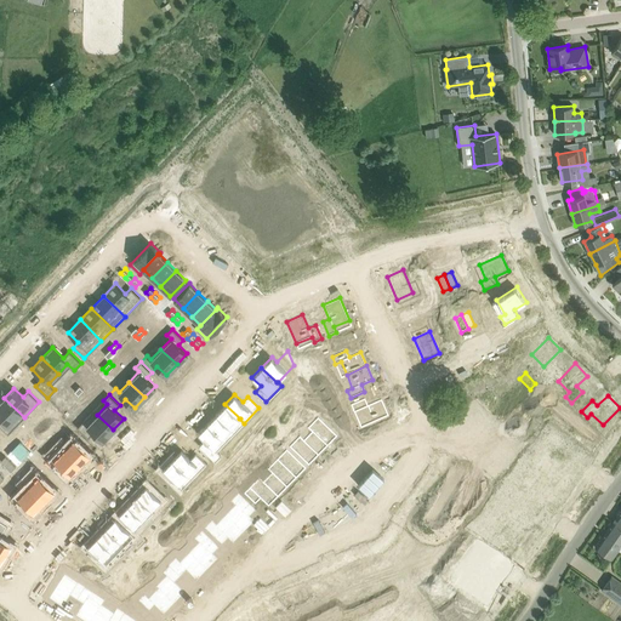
[(4,398),(0,400),(0,415),(3,417),(0,420),(0,425),(9,433),(24,417),(4,398)]
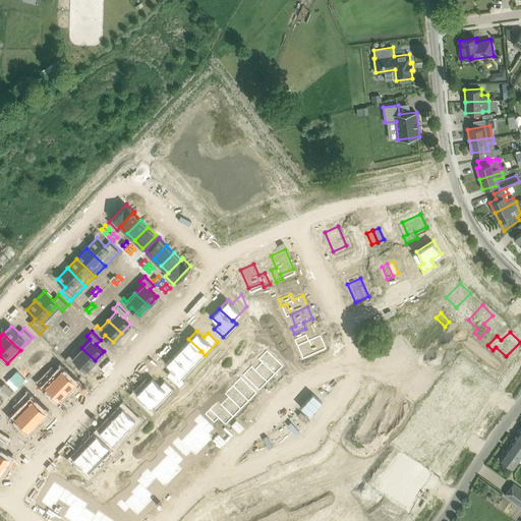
[(306,334),(294,339),(297,346),(301,344),(307,356),(326,348),(320,335),(308,340),(306,334)]
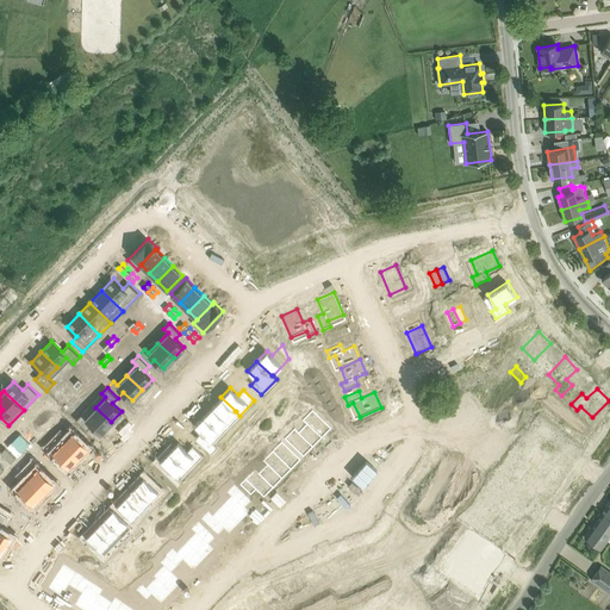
[(49,399),(53,402),(57,408),(62,403),(54,394),(49,399)]
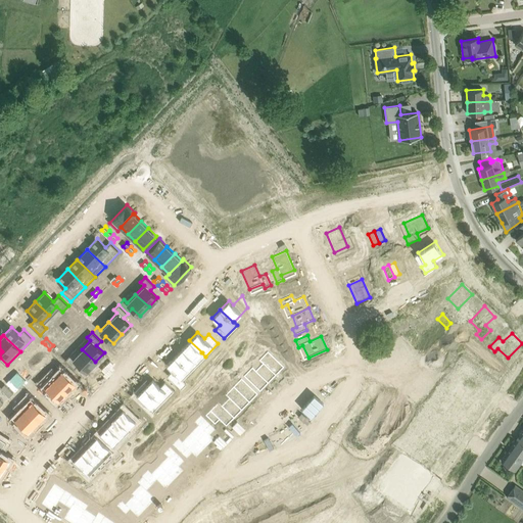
[(250,339),(245,345),(248,348),(253,342),(250,339)]
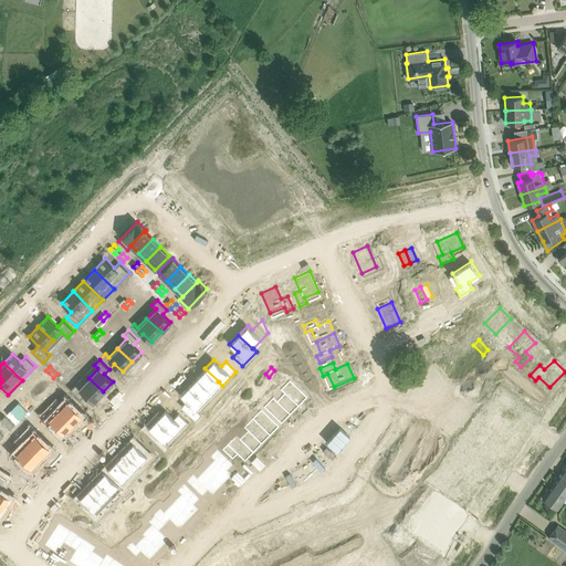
[(205,368),(197,377),(210,390),(211,389),(218,381),(219,381),(205,368)]
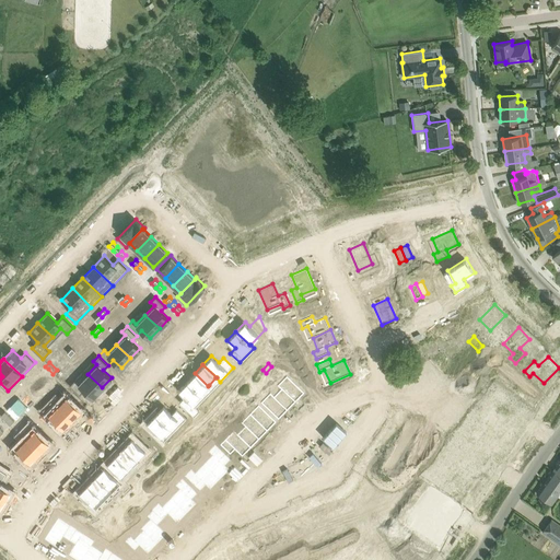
[(263,370),(257,375),(259,378),(266,373),(263,370)]
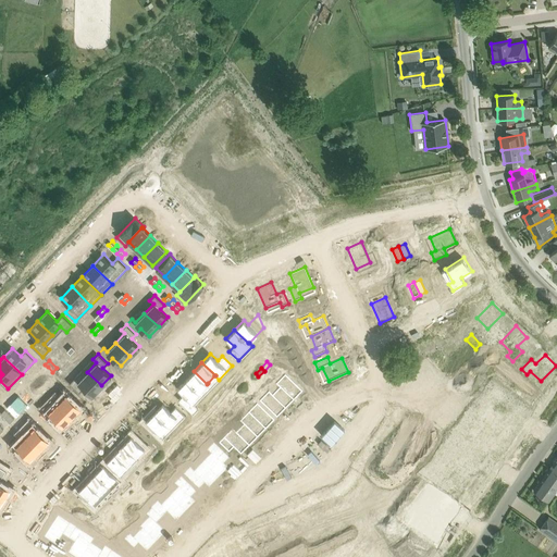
[(194,371),(185,379),(202,396),(211,387),(208,383),(207,384),(194,371)]
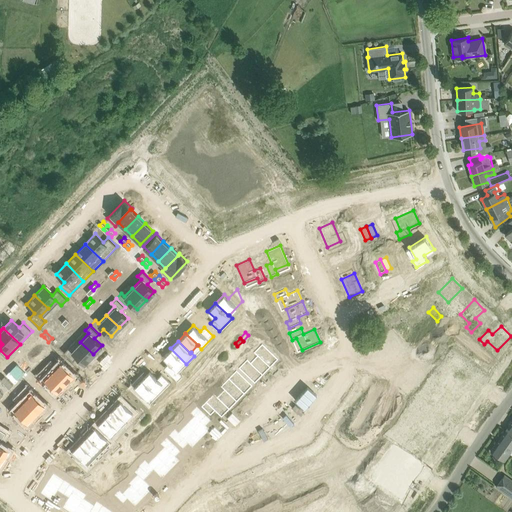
[(68,347),(63,352),(72,361),(77,356),(84,364),(93,354),(80,342),(72,350),(68,347)]
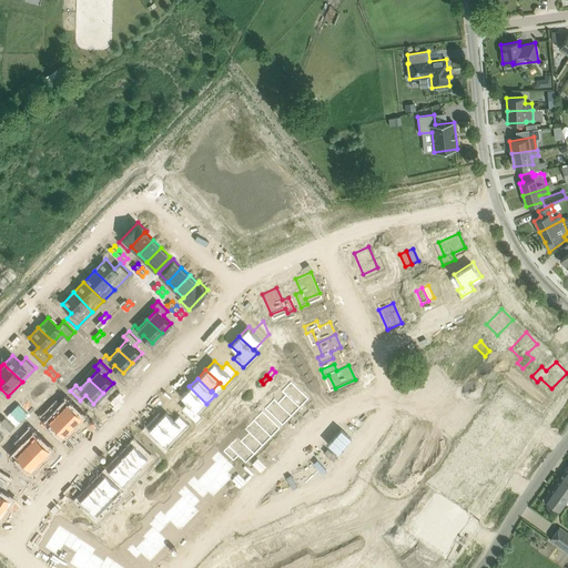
[(295,385),(286,394),(300,407),(308,398),(295,385)]
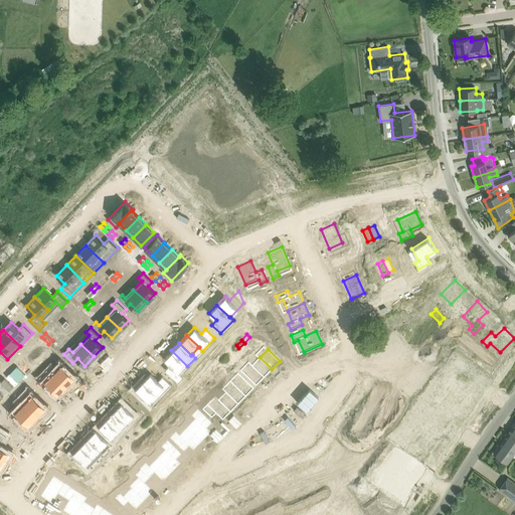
[(171,350),(164,359),(169,364),(164,369),(178,383),(184,377),(180,373),(187,366),(171,350)]
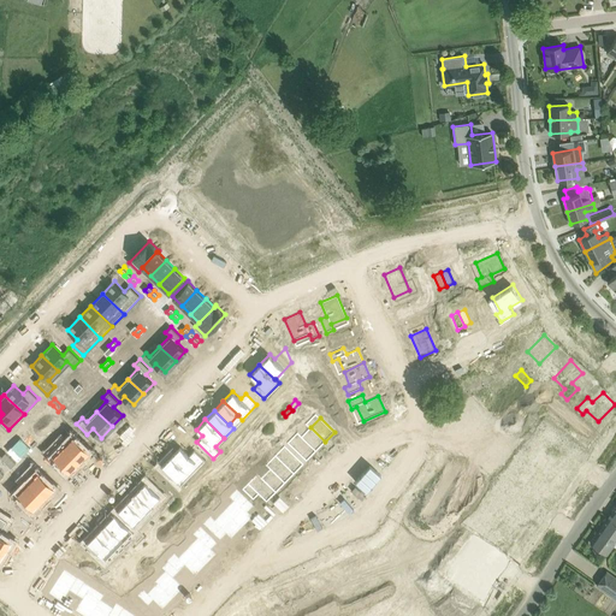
[(279,422),(273,428),(277,432),(283,425),(279,422)]
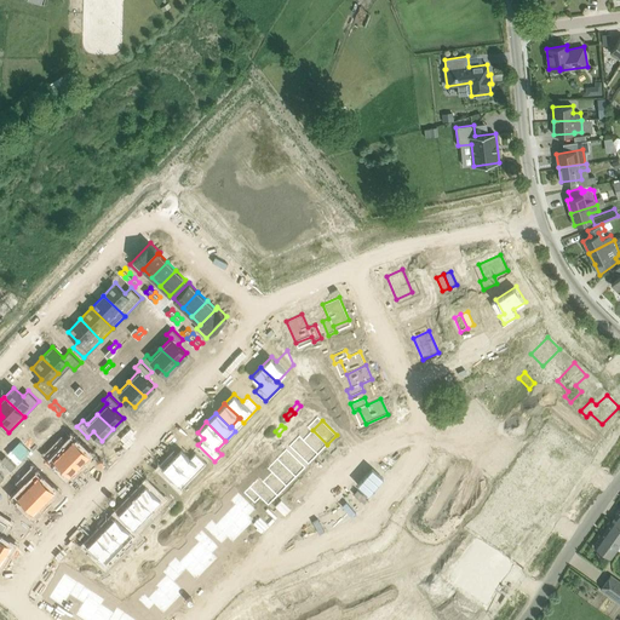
[(73,438),(63,448),(80,464),(89,454),(80,445),(85,440),(74,429),(68,435),(73,438)]
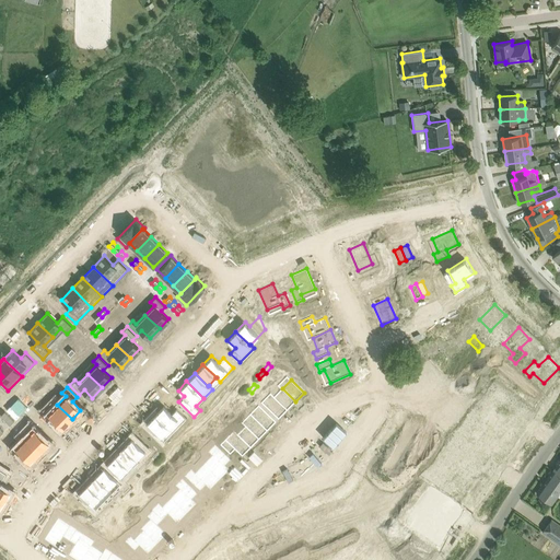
[(282,388),(273,397),(287,410),(295,401),(282,388)]
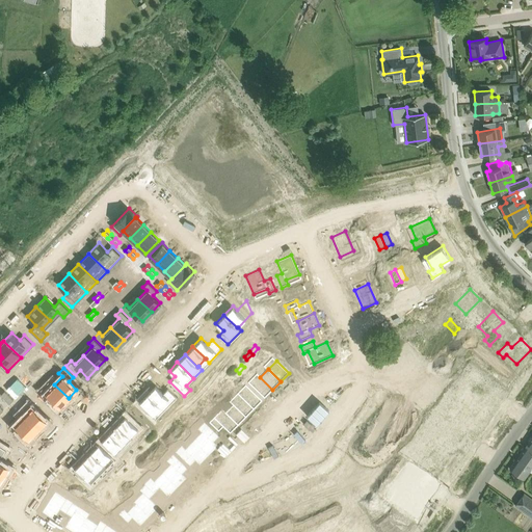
[(221,374),(216,379),(218,382),(224,376),(221,374)]
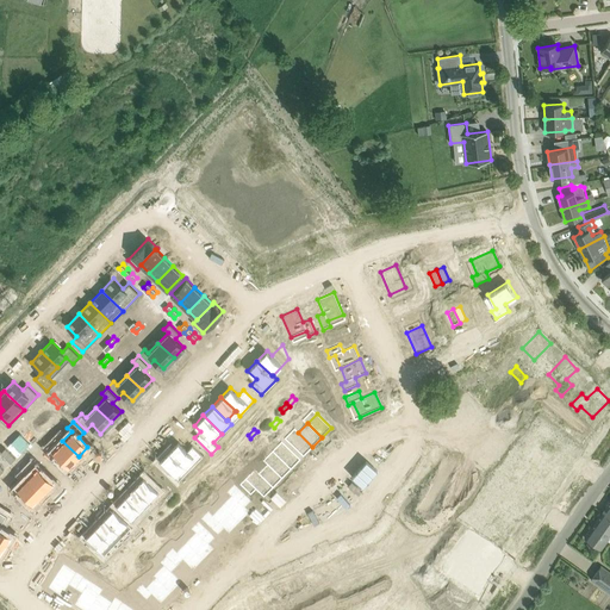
[(265,430),(257,437),(261,440),(268,434),(265,430)]
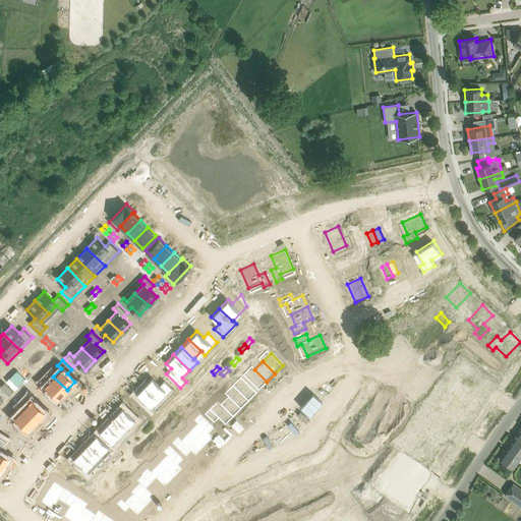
[(254,369),(246,378),(259,390),(267,382),(254,369)]
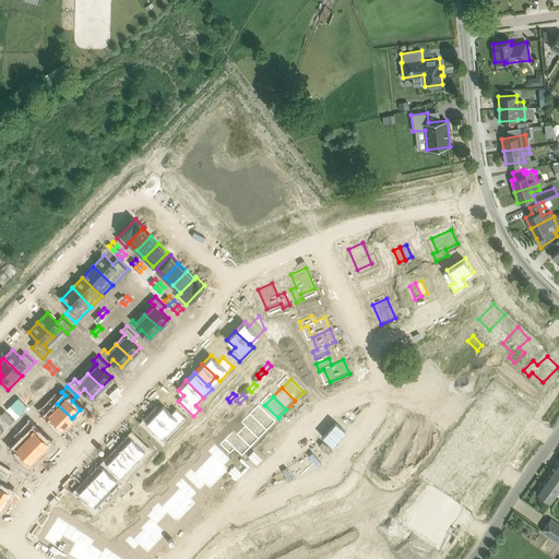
[(236,401),(230,406),(234,409),(239,403),(236,401)]
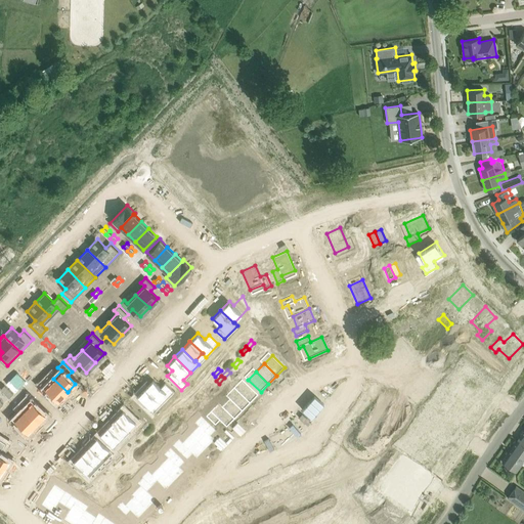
[(43,383),(38,388),(47,397),(51,393),(59,400),(68,392),(53,379),(46,387),(43,383)]
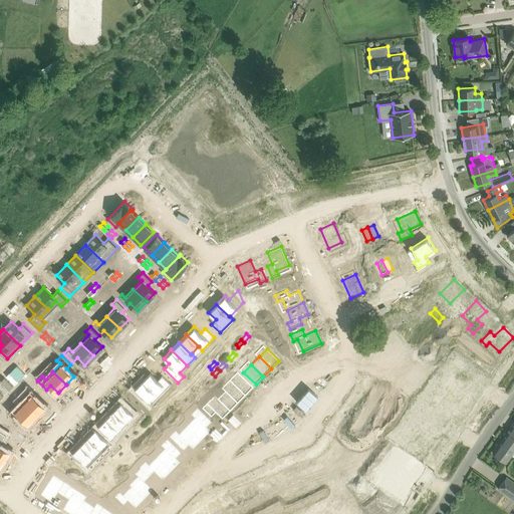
[(151,371),(143,379),(159,396),(171,383),(162,374),(158,378),(151,371)]
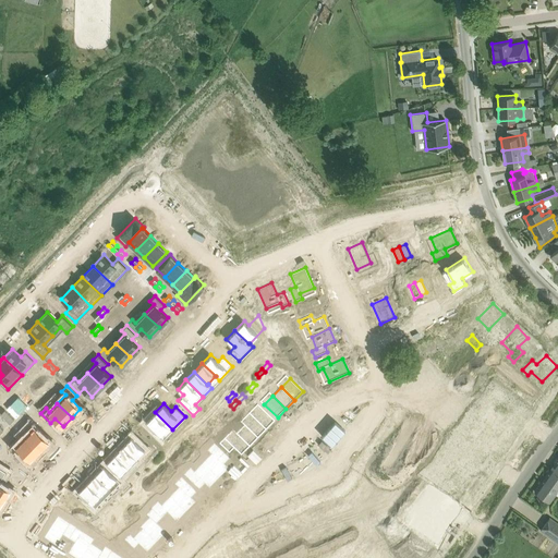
[(221,403),(216,409),(219,412),(222,408),(225,405),(221,403)]
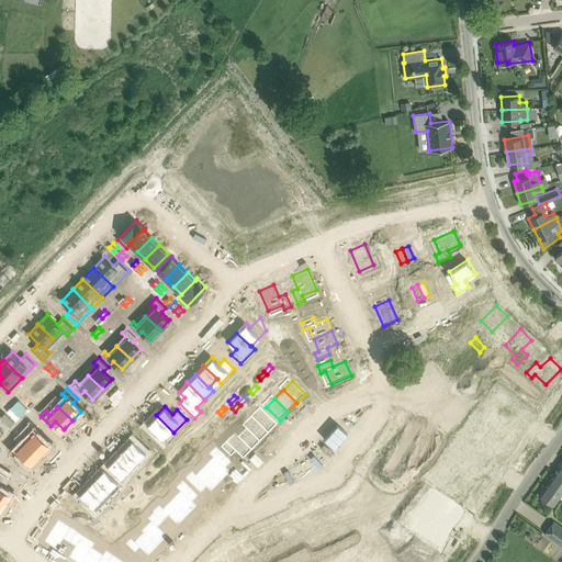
[(221,415),(218,417),(222,419),(227,414),(224,411),(221,415)]
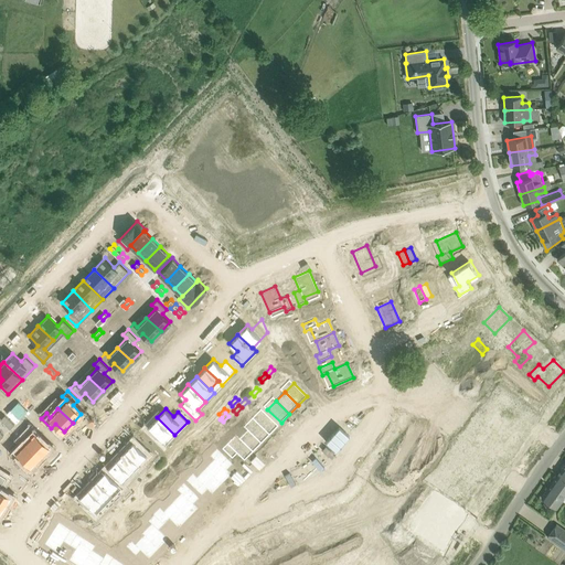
[(265,413),(256,422),(269,435),(278,426),(265,413)]
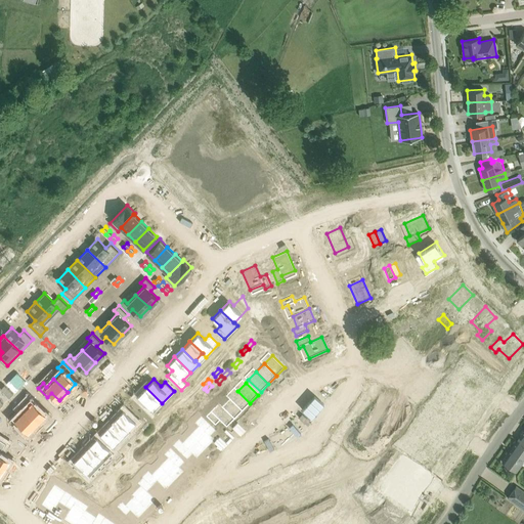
[(145,387),(137,395),(144,403),(140,407),(149,417),(162,403),(145,387)]
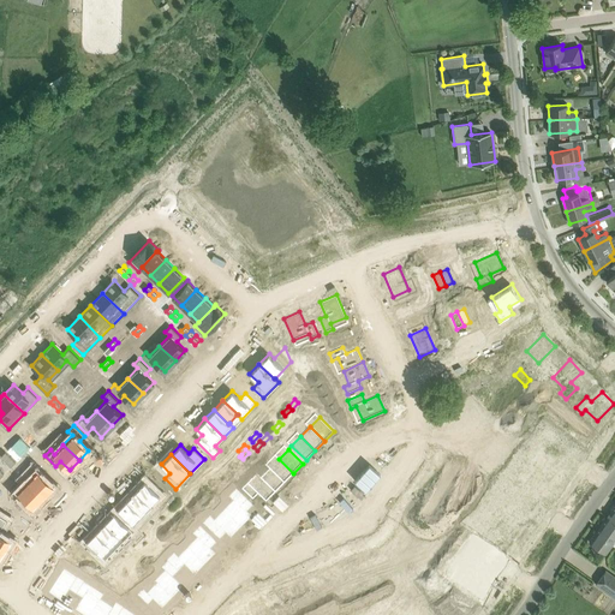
[(446,457),(436,470),(461,487),(475,467),(463,458),(458,464),(446,457)]
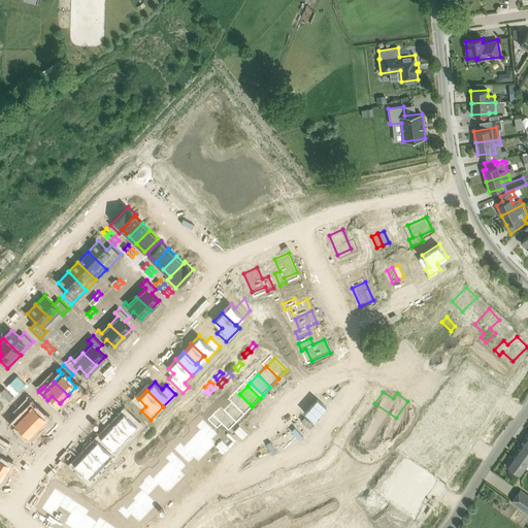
[(239,394),(231,401),(244,414),(252,406),(239,394)]
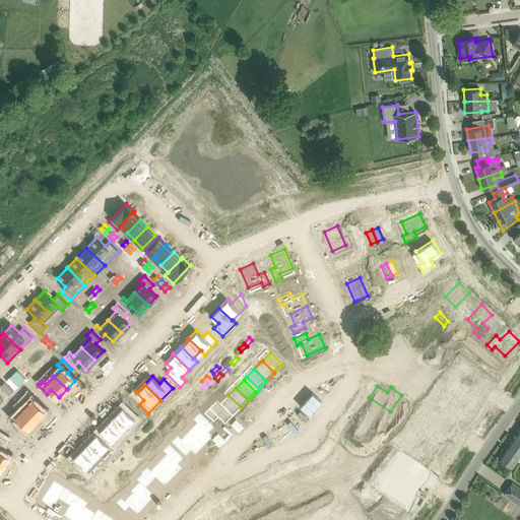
[(33,390),(19,403),(23,406),(37,419),(45,411),(38,403),(42,399),(33,390)]
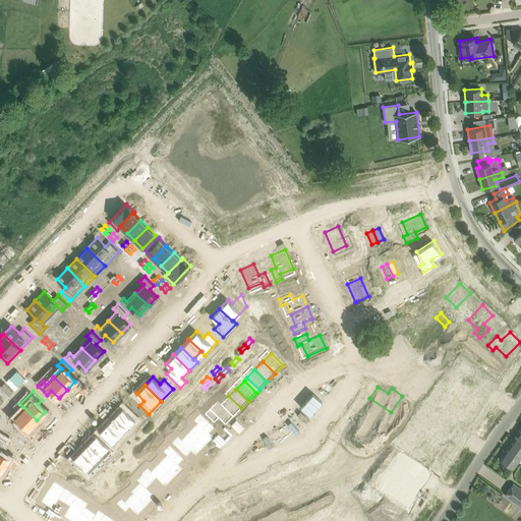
[(228,396),(221,404),(233,416),(241,408),(228,396)]
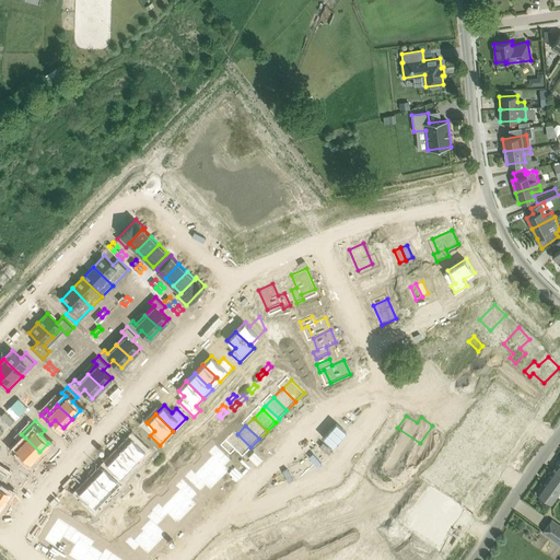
[(397,428),(388,441),(411,456),(420,443),(397,428)]
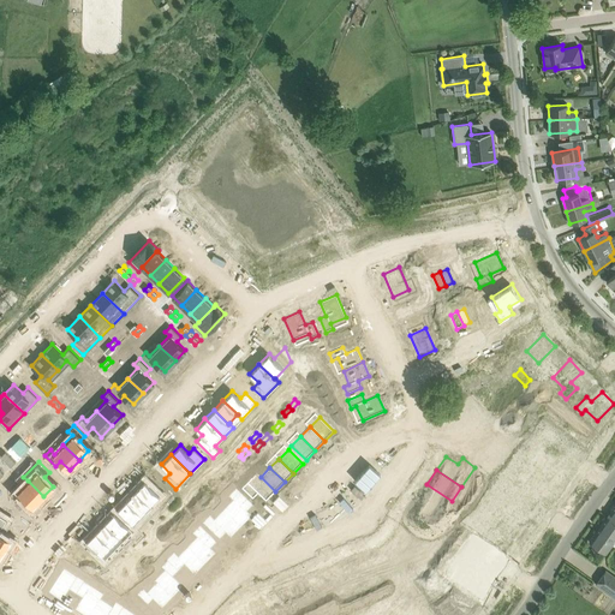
[(248,482),(242,488),(252,499),(258,494),(266,501),(275,491),(261,477),(252,487),(248,482)]
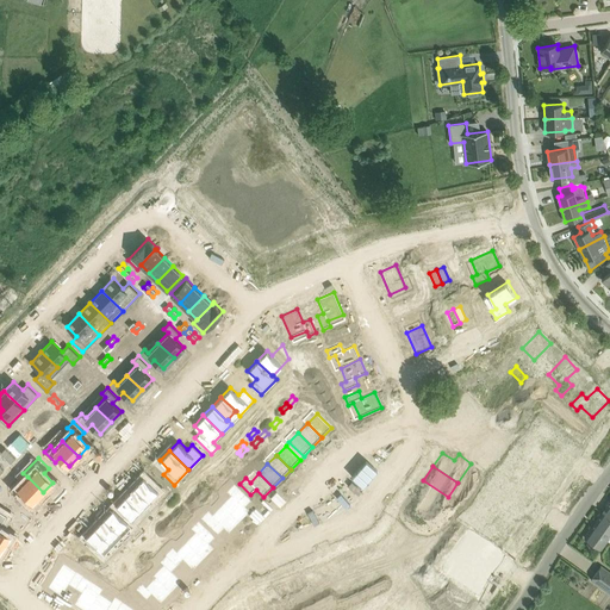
[(27,477),(11,495),(22,504),(27,498),(33,503),(43,492),(27,477)]
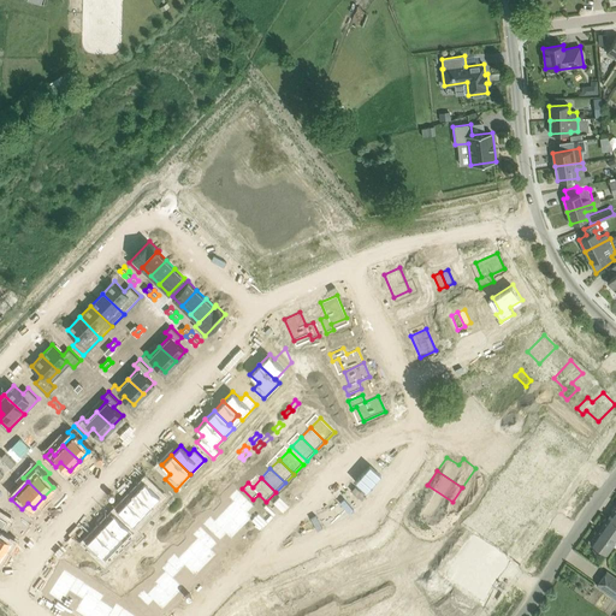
[(146,481),(136,491),(150,505),(159,496),(164,501),(170,495),(159,484),(153,489),(146,481)]
